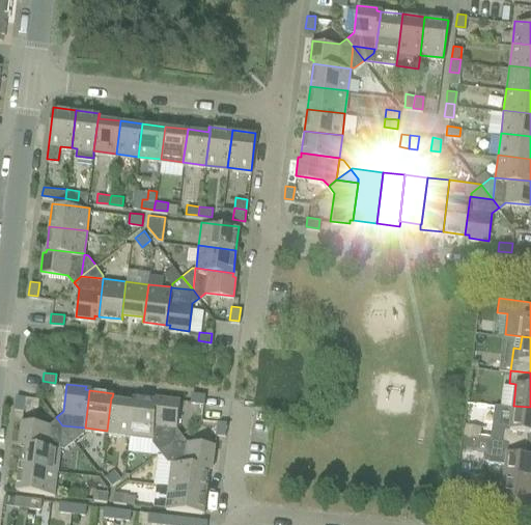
[(203,402),(204,392),(191,391),(190,399),(203,402)]
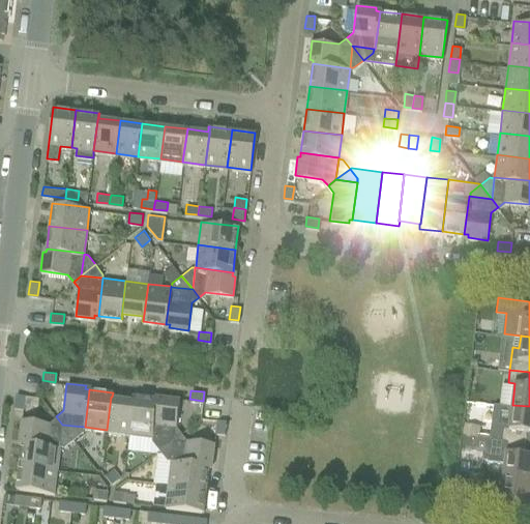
[(24,407),(25,394),(16,393),(15,406),(24,407)]
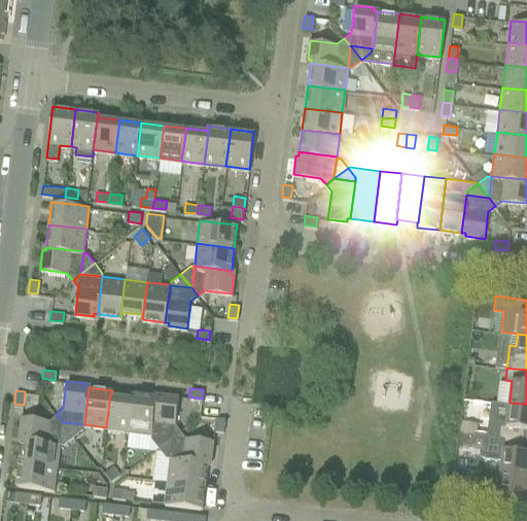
[(150,432),(155,395),(132,392),(132,397),(133,397),(128,430),(150,432)]
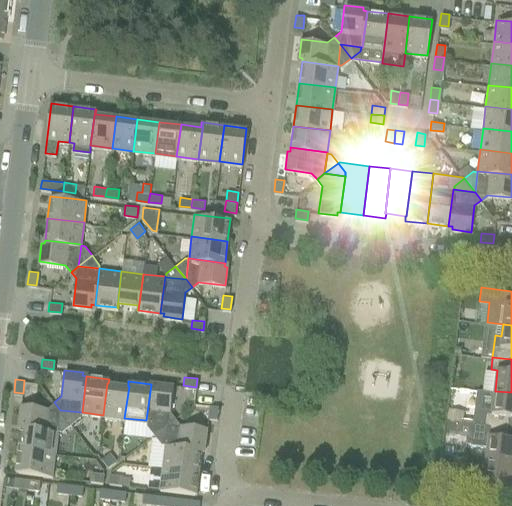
[(170,410),(174,384),(155,381),(155,384),(151,384),(146,420),(147,421),(167,423),(175,417),(170,410)]
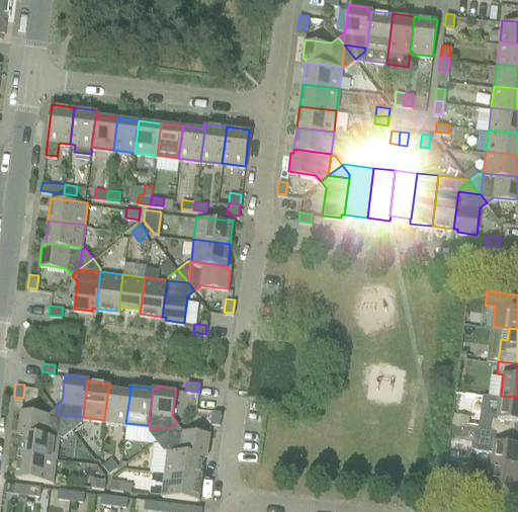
[(131,391),(130,391),(109,388),(108,388),(104,420),(125,423),(131,391)]
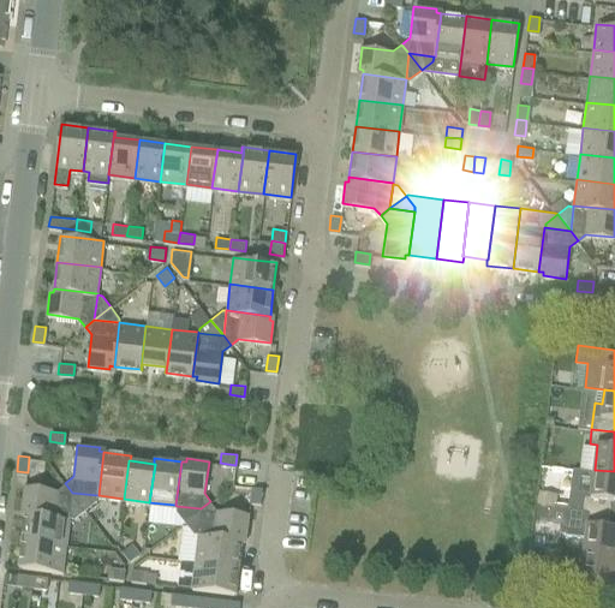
[(574,468),(569,507),(610,512),(613,499),(614,499),(614,471),(595,470),(574,468)]
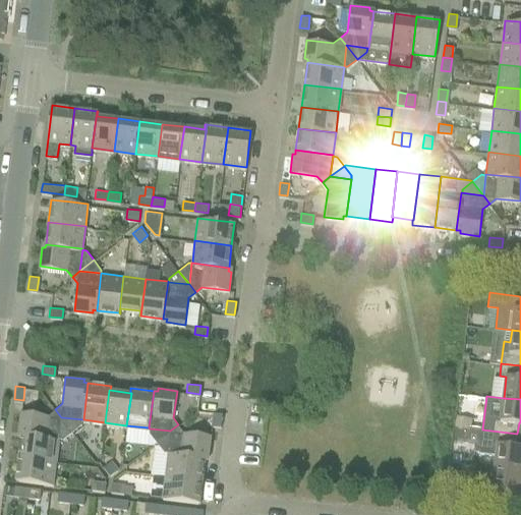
[(61,417),(55,409),(48,414),(21,411),(19,430),(22,431),(21,435),(58,440),(59,438),(61,417)]
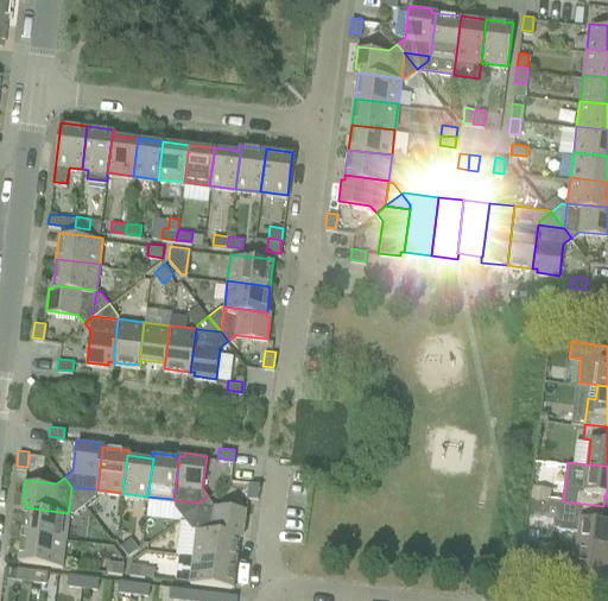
[(258,497),(259,481),(248,480),(247,495),(258,497)]
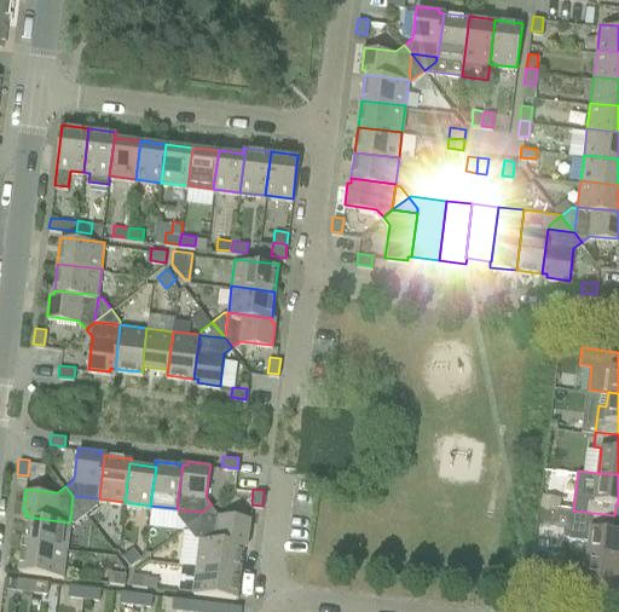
[(73,496),(70,520),(74,521),(86,512),(73,496)]
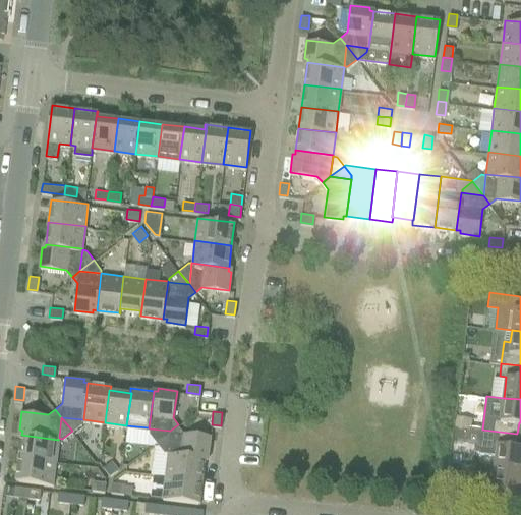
[(82,419),(61,417),(72,431),(81,423),(82,419)]
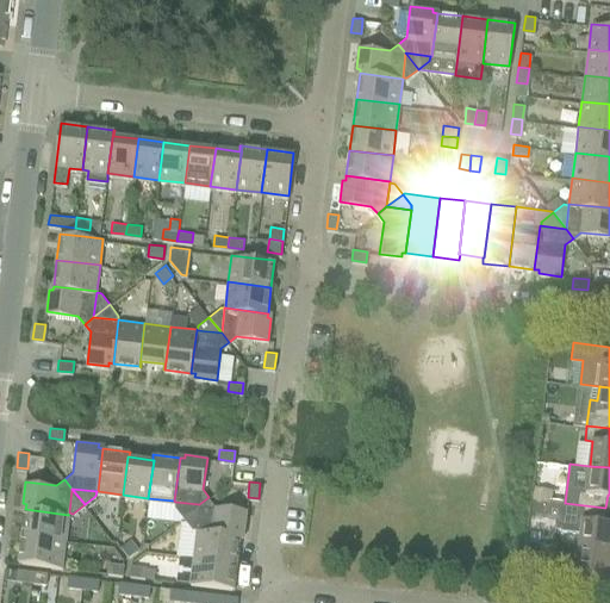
[(247,509),(246,509),(216,505),(209,497),(199,504),(197,529),(240,535),(241,530),(243,532),(247,509)]
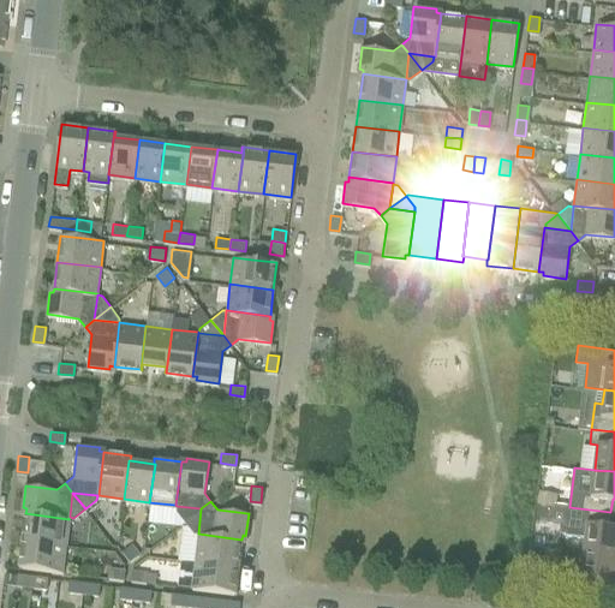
[(177,506),(175,510),(185,522),(201,508),(177,506)]
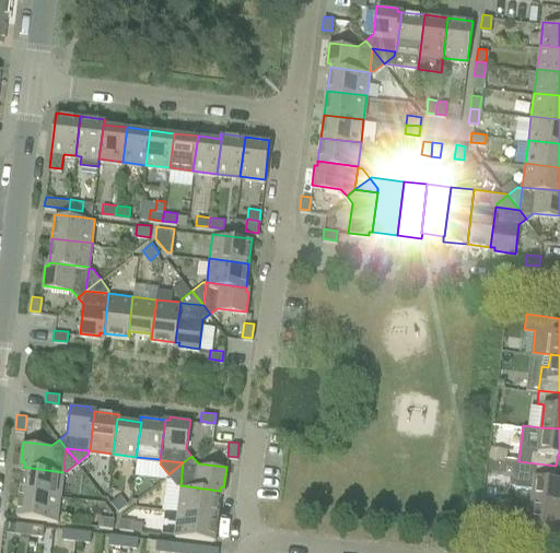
[(559,478),(555,478),(556,466),(518,461),(516,485),(534,487),(532,499),(559,503),(559,478)]
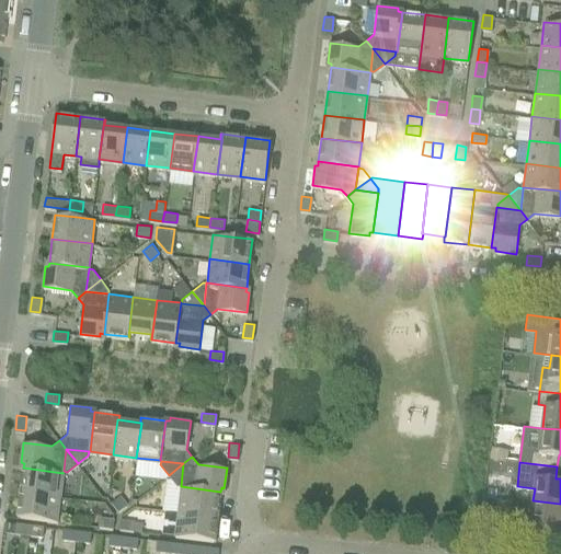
[(183,463),(169,475),(176,485),(181,486),(183,463)]
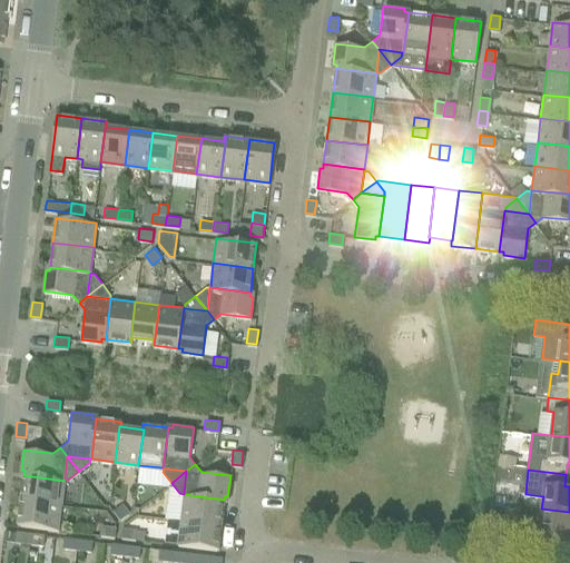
[(61,504),(64,481),(23,475),(20,499),(61,504)]
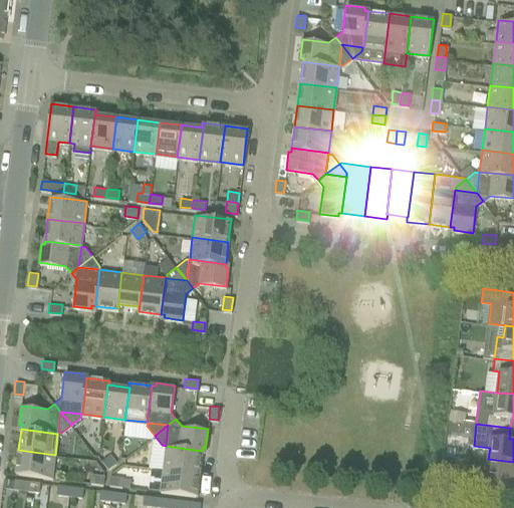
[(199,473),(202,451),(166,446),(163,468),(199,473)]
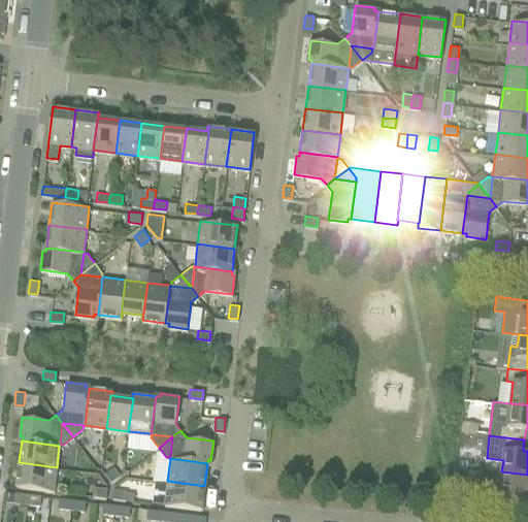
[(54,490),(57,467),(19,462),(17,485),(54,490)]
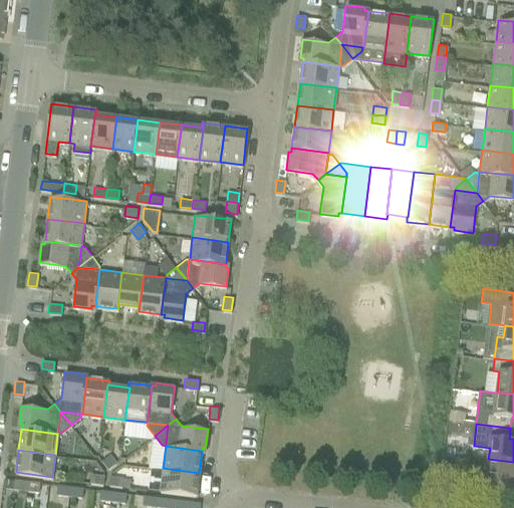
[(117,461),(110,453),(101,460),(109,468),(117,461)]
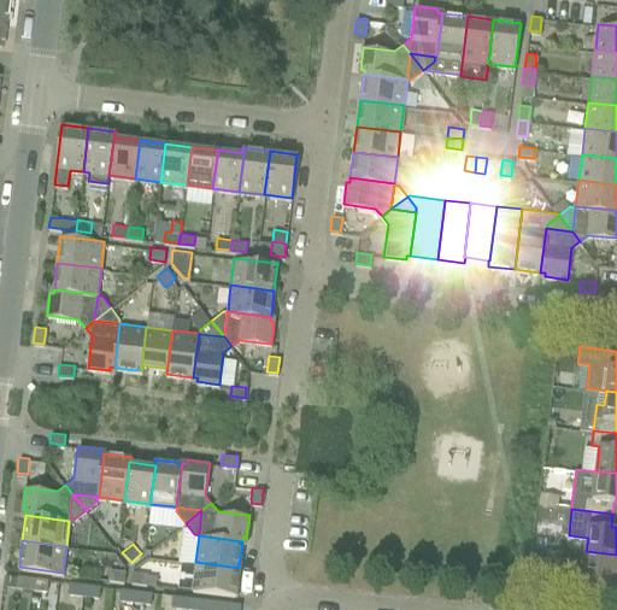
[(616,581),(616,555),(586,551),(583,576),(575,575),(574,591),(603,594),(604,581),(616,581)]
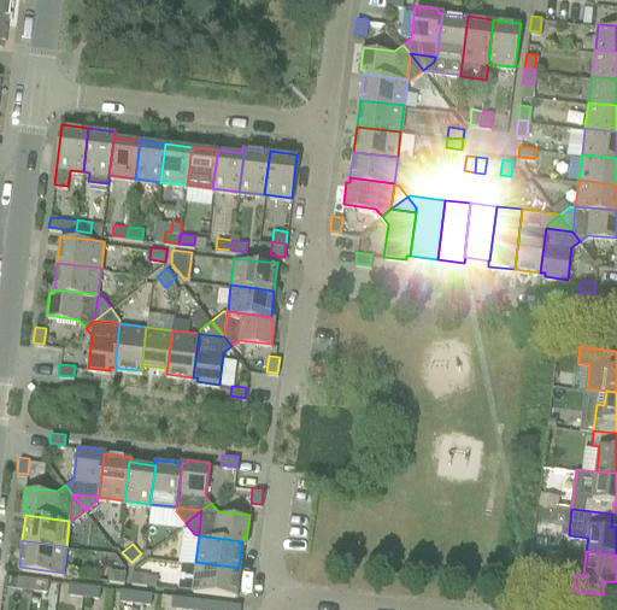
[(235,594),(239,568),(195,562),(192,588),(235,594)]
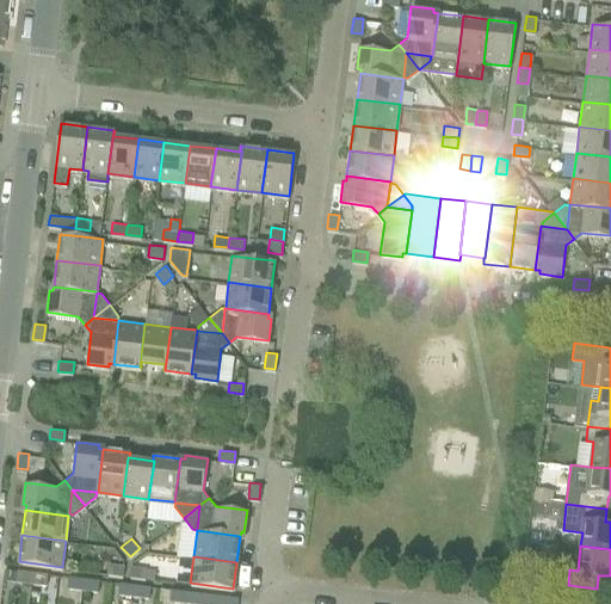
[(109,562),(107,573),(122,574),(124,565),(109,562)]
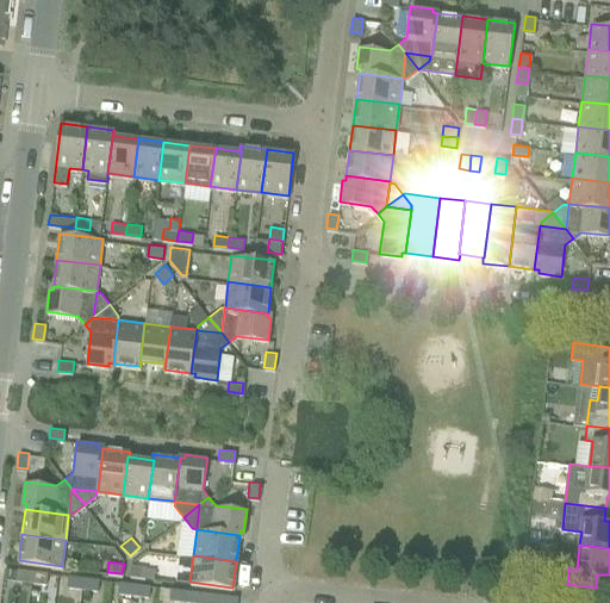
[(131,564),(129,574),(144,577),(145,566),(131,564)]
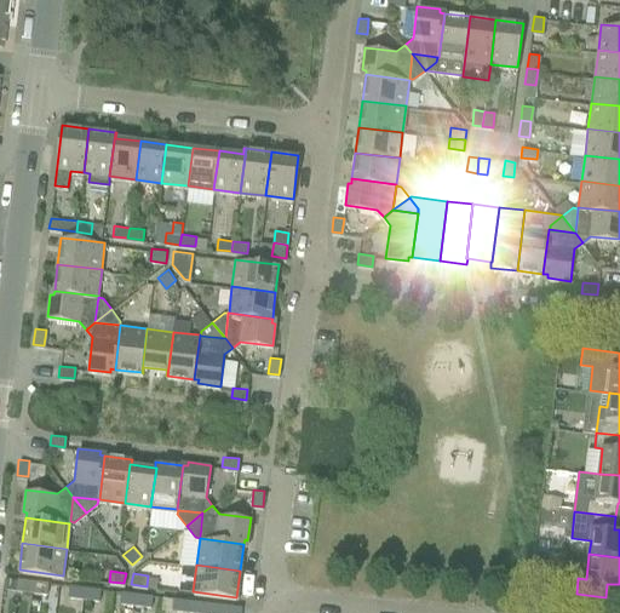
[(32,590),(33,578),(18,577),(17,588),(32,590)]
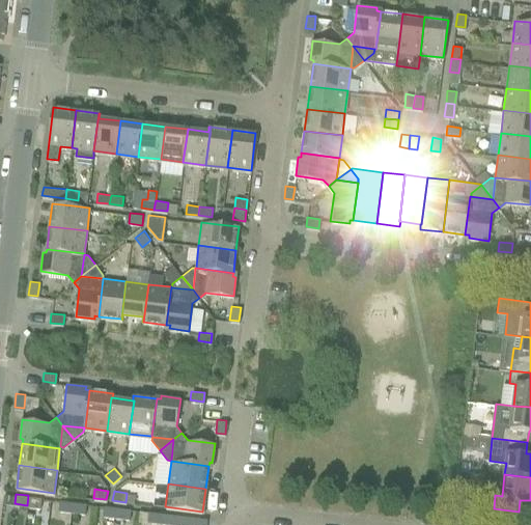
[(40,497),(28,495),(27,505),(39,506),(40,497)]
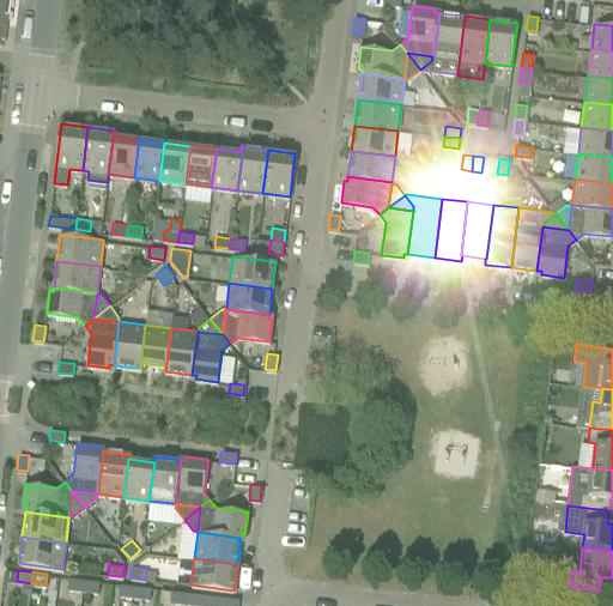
[(83,589),(85,579),(70,576),(68,588),(83,589)]
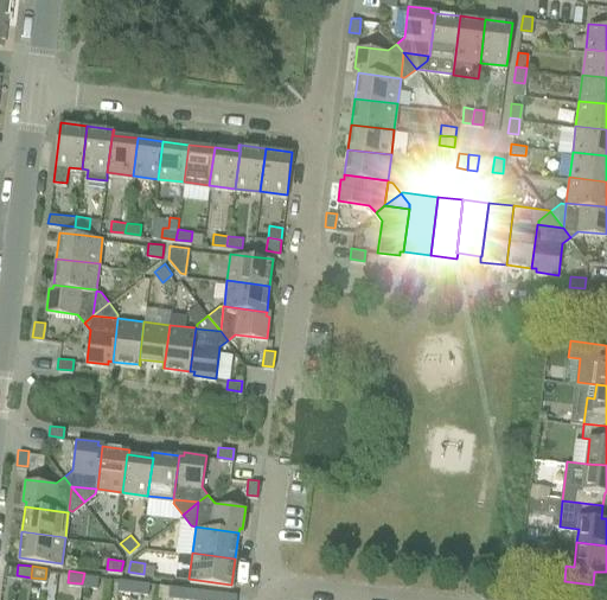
[(98,575),(84,573),(82,583),(97,586),(98,575)]
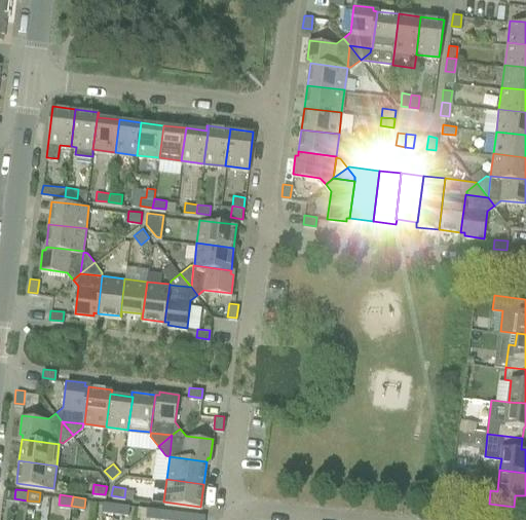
[(115,511),(116,502),(104,500),(103,510),(115,511)]
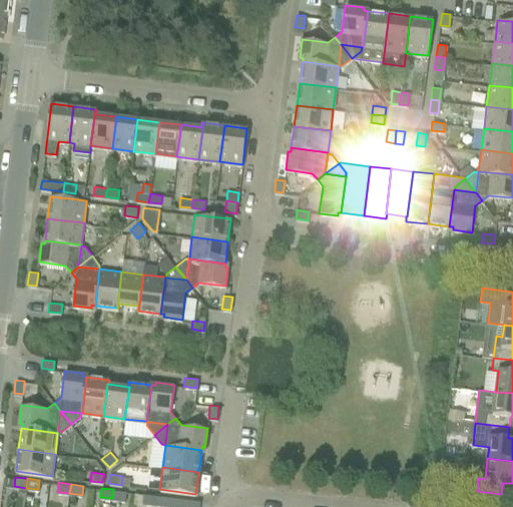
[(126,491),(113,489),(112,498),(125,500),(126,491)]
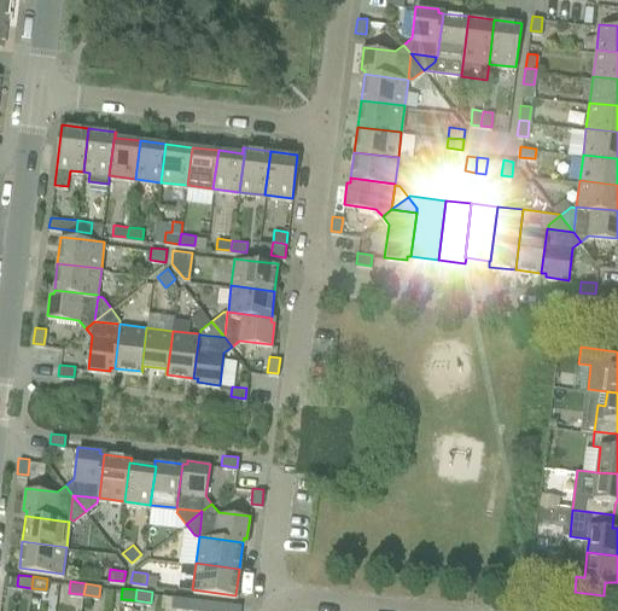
[(186,607),(187,597),(174,595),(173,605),(186,607)]
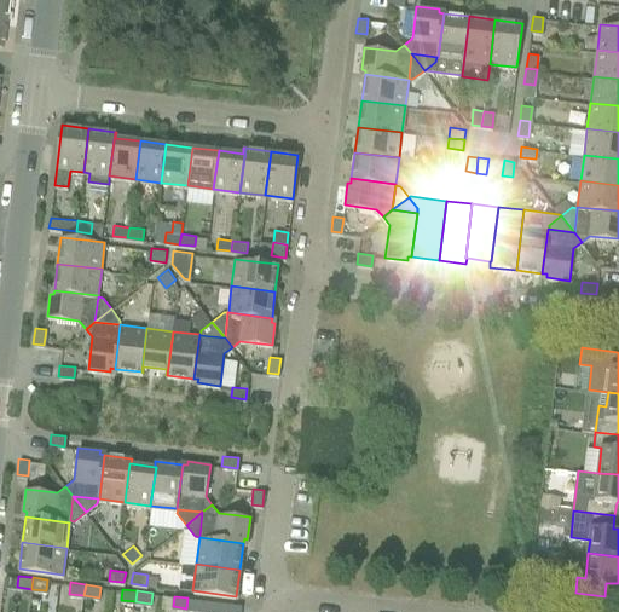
[(213,611),(214,601),(187,598),(186,608),(213,611)]
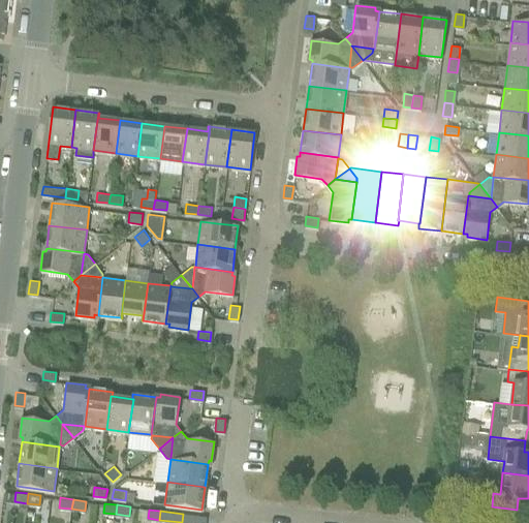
[(186,522),(205,522),(206,516),(183,514),(182,522),(186,522)]
